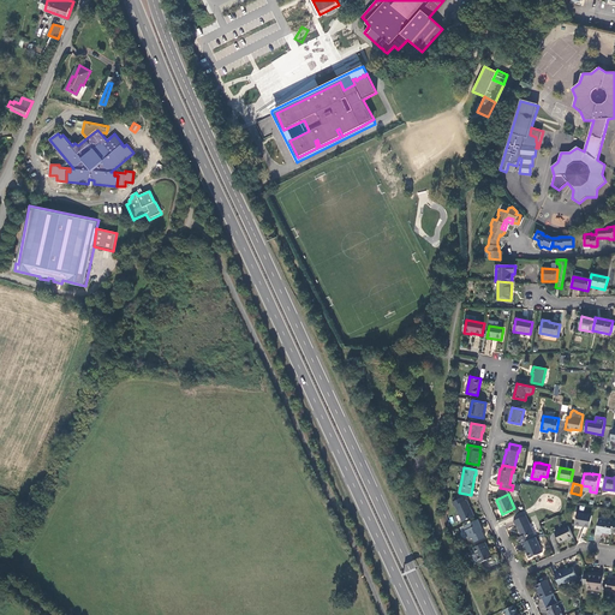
[(475,515),(467,500),(464,501),(463,497),(453,502),(454,506),(455,506),(463,521),(475,515)]
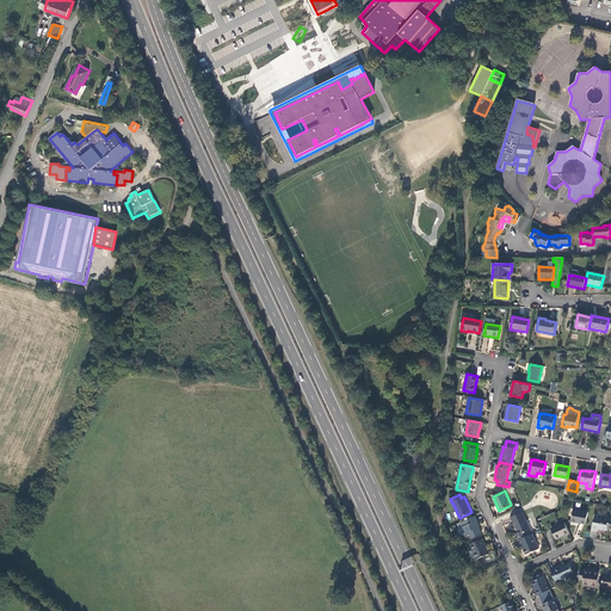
[(572,522),(586,524),(588,512),(573,510),(572,522)]
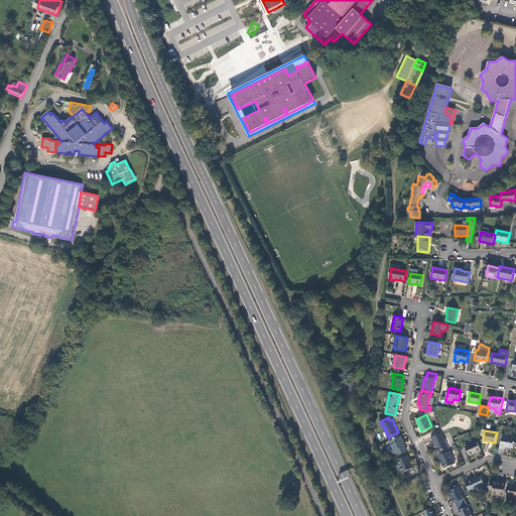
[(447,447),(441,432),(430,437),(432,440),(433,440),(437,449),(434,452),(436,457),(438,456),(448,450),(446,447),(447,447)]
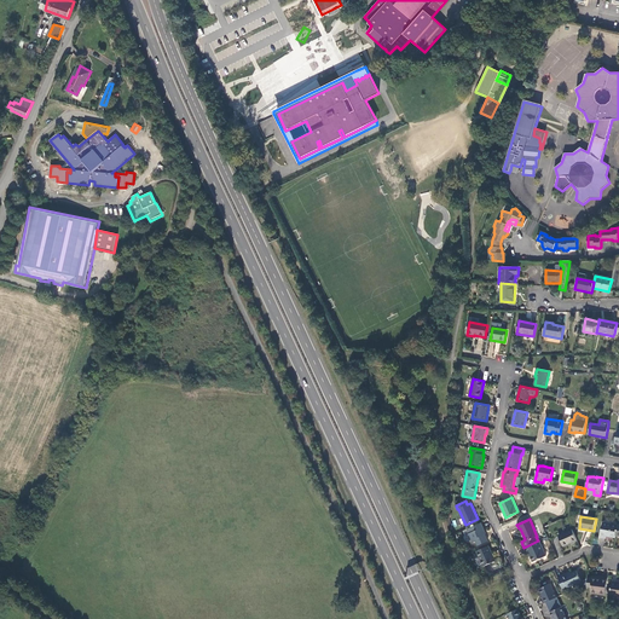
[(484,527),(481,522),(464,531),(466,536),(464,537),(467,541),(469,542),(475,539),(478,545),(487,541),(485,534),(481,527),(484,527)]
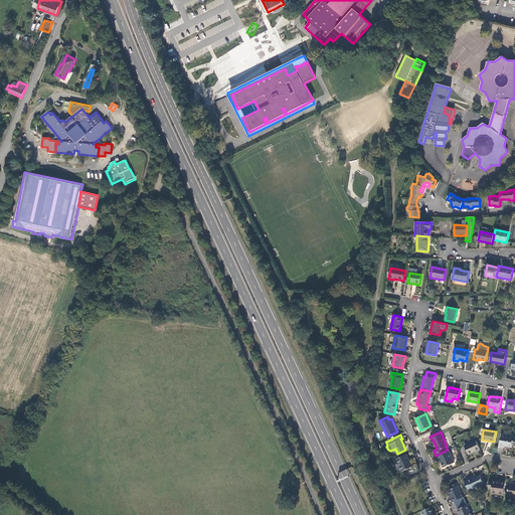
[(504,446),(512,448),(512,446),(514,438),(501,436),(499,447),(504,448),(504,446)]
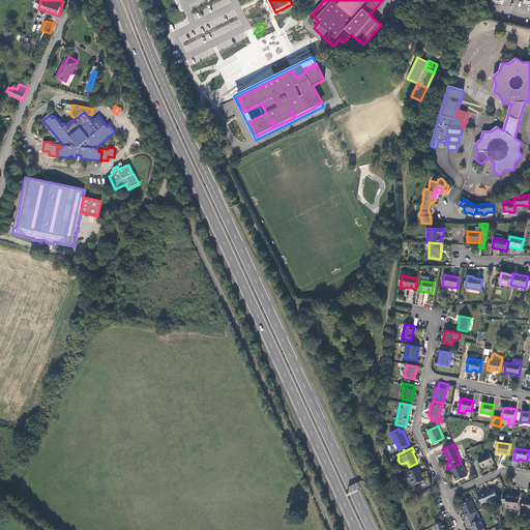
[(482,468),(494,462),(490,453),(478,459),(482,468)]
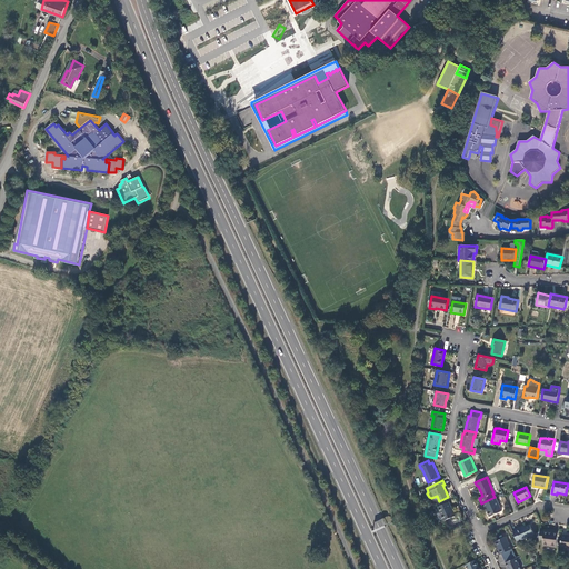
[(502,511),(496,497),(495,497),(483,502),(490,516),(502,511)]
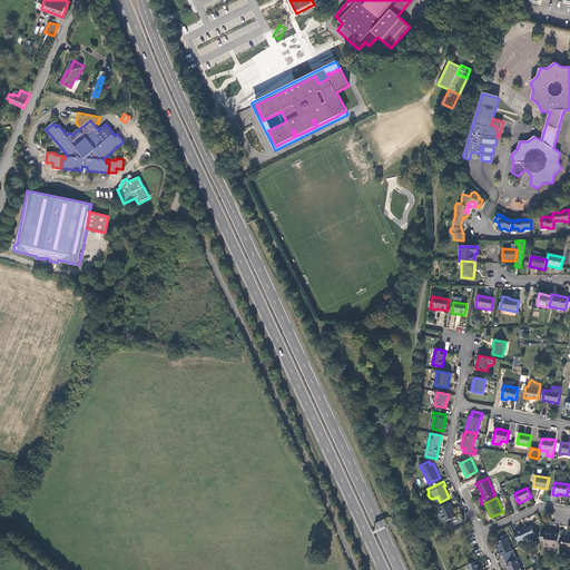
[(457,517),(450,503),(439,508),(445,521),(457,517)]
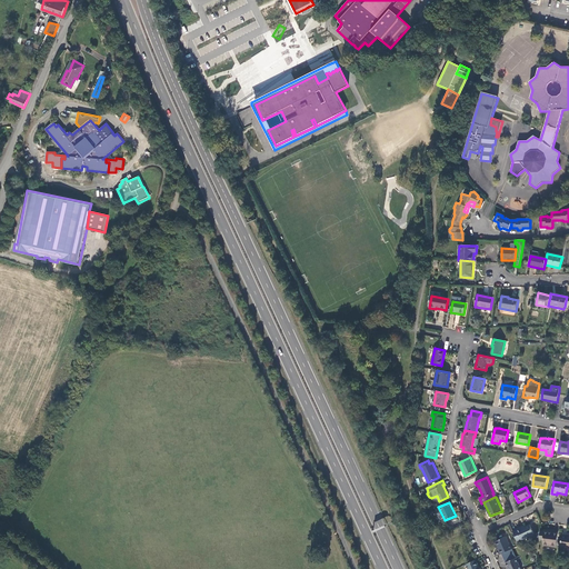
[(517,530),(513,531),(518,541),(535,533),(530,525),(525,527),(521,528),(520,527),(517,529),(517,530)]
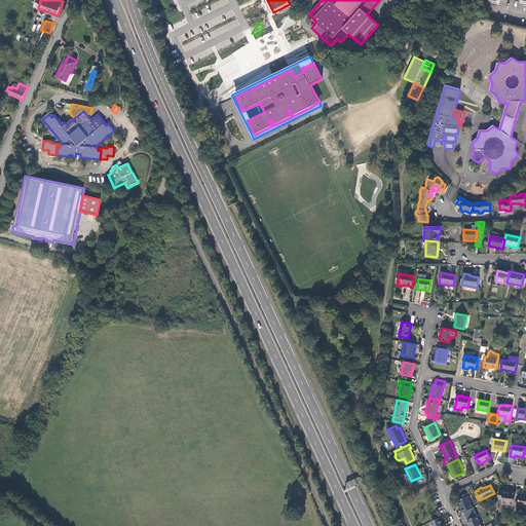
[(503,491),(499,491),(498,498),(502,498),(501,504),(515,505),(517,491),(511,491),(511,492),(506,491),(503,491)]
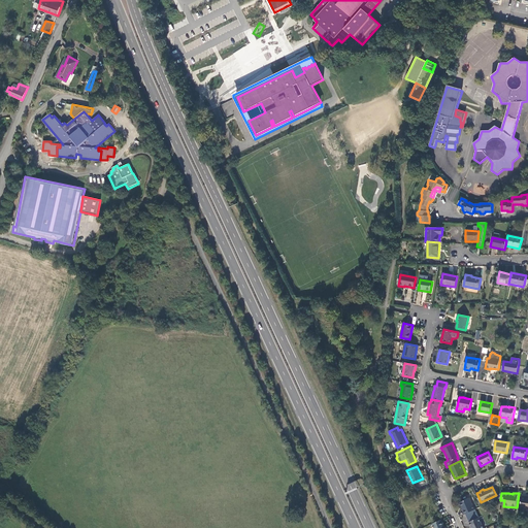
[(462,510),(464,515),(474,509),(469,498),(460,502),(463,509),(462,510)]
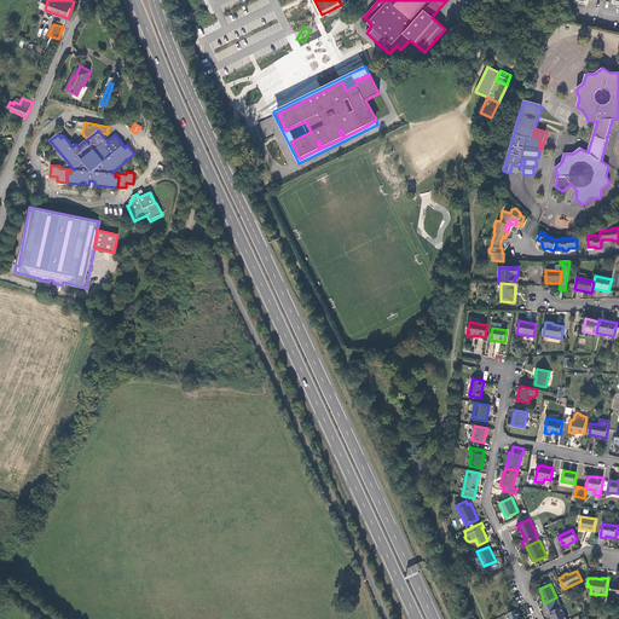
[(566,618),(561,607),(551,612),(554,618),(566,618)]
